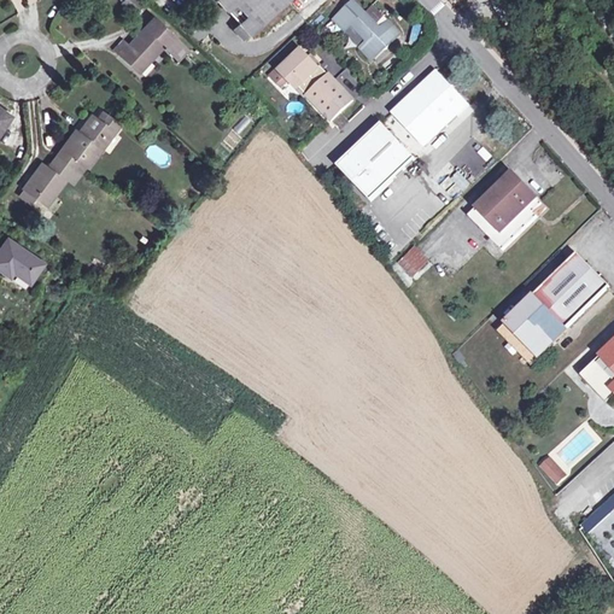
[(215,0),(234,19),(247,33),(281,0),(215,0)]
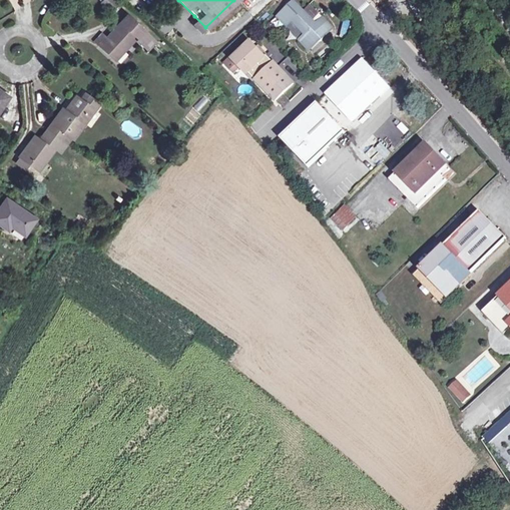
[(290,0),(275,14),(285,24),(291,18),(304,31),(297,37),(308,48),(333,25),(322,14),(315,21),(294,0),(290,0)]
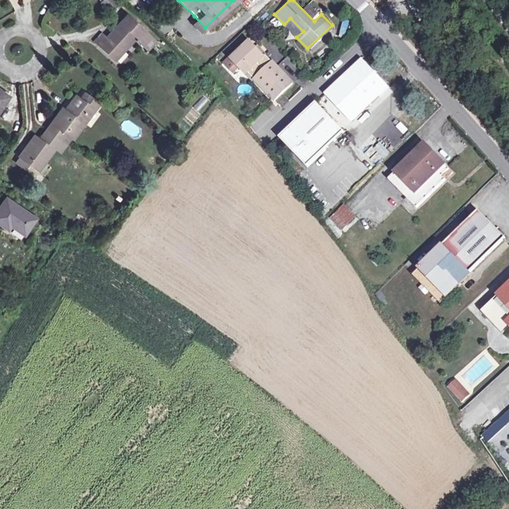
[(104,35),(97,42),(110,54),(116,47),(119,50),(132,36),(134,38),(142,29),(124,12),(104,35)]
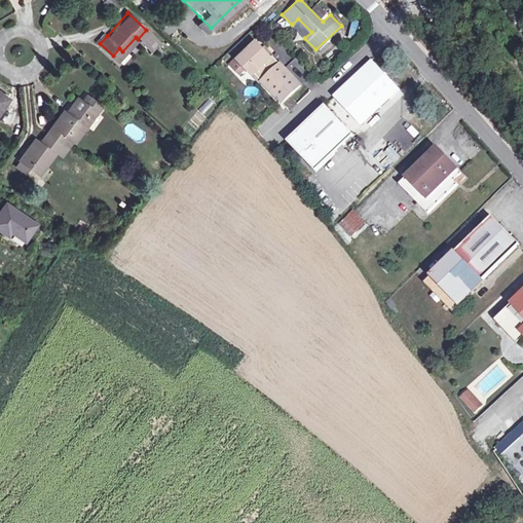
[(206,33),(211,28),(199,16),(194,22),(206,33)]
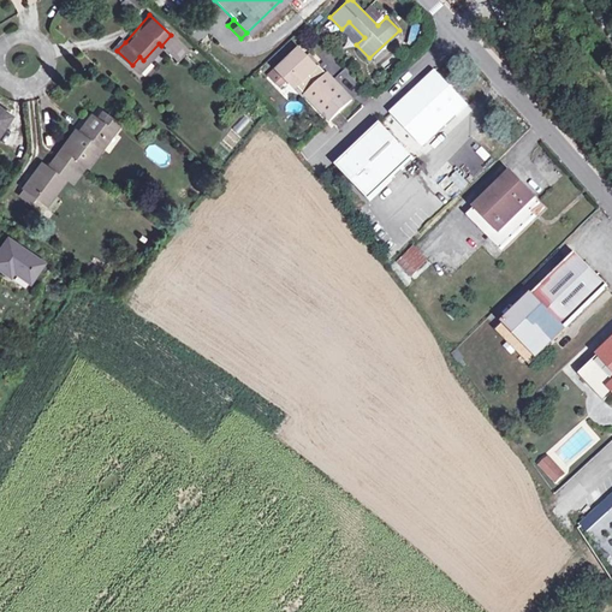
[(173,34),(171,35),(161,46),(174,59),(186,46),(173,34)]
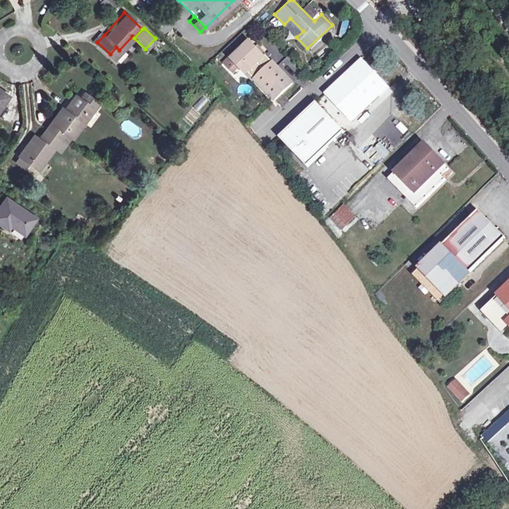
[(92,36),(97,42),(104,35),(98,30),(92,36)]
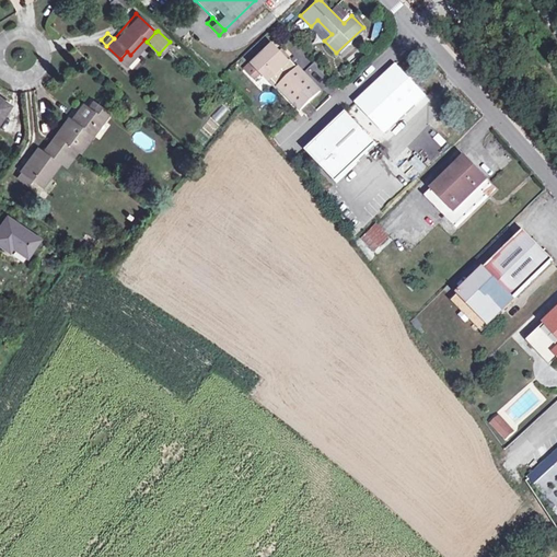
[(270,42),(252,60),(268,78),(270,76),(299,106),(318,88),(289,57),(287,59),(281,53),(270,42)]
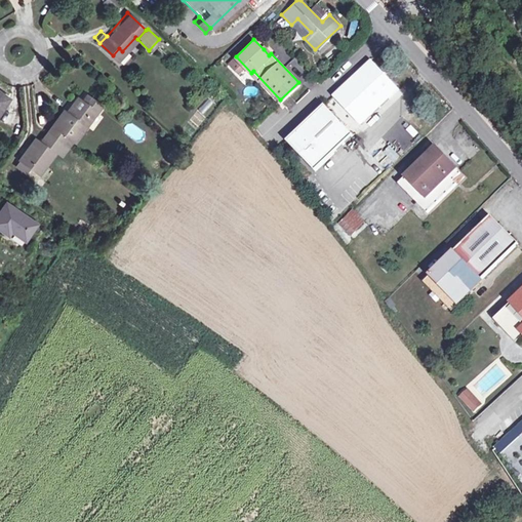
[(116,57),(122,51),(119,48),(113,55),(116,57)]
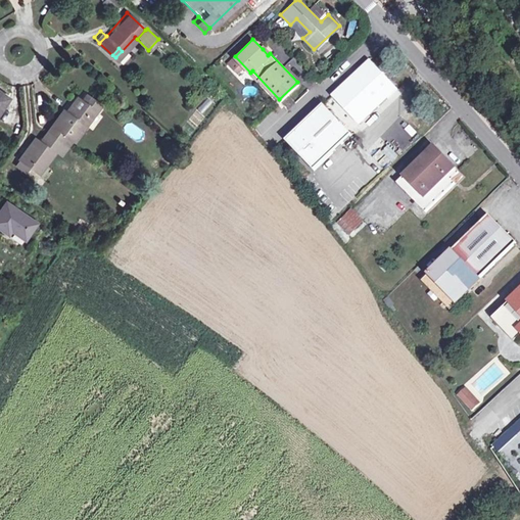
[(396,86),(368,56),(329,93),(359,123),(396,86)]
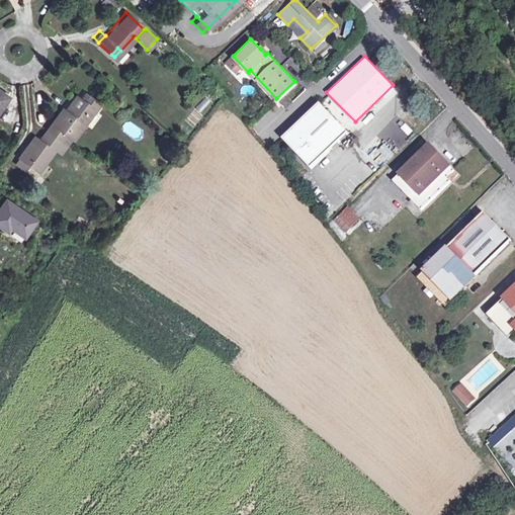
[(242,66),(233,72),(238,80),(247,75),(242,66)]
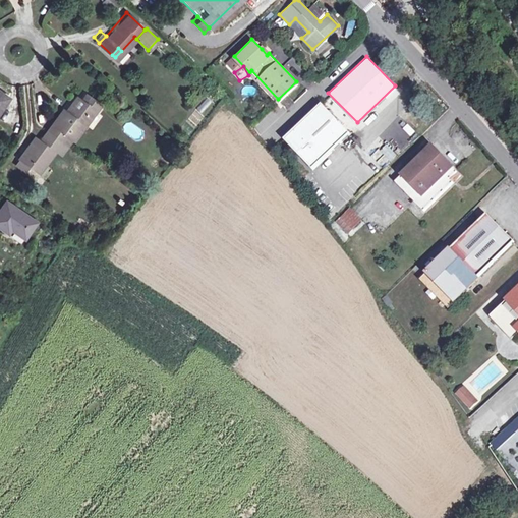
[(33,135),(17,156),(19,157),(27,163),(37,170),(54,148),(60,138),(64,133),(70,136),(71,138),(95,108),(92,106),(96,101),(84,92),(79,98),(77,96),(66,111),(64,109),(61,107),(46,128),(38,138),(33,135)]
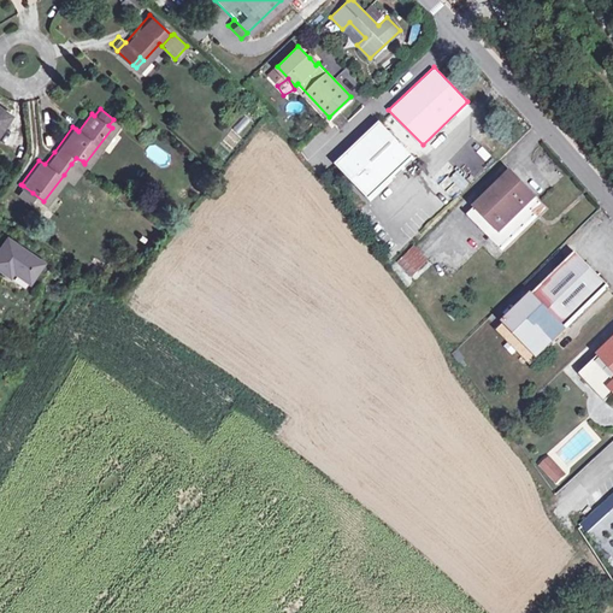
[(89,111),(76,129),(78,131),(92,113),(89,111)]
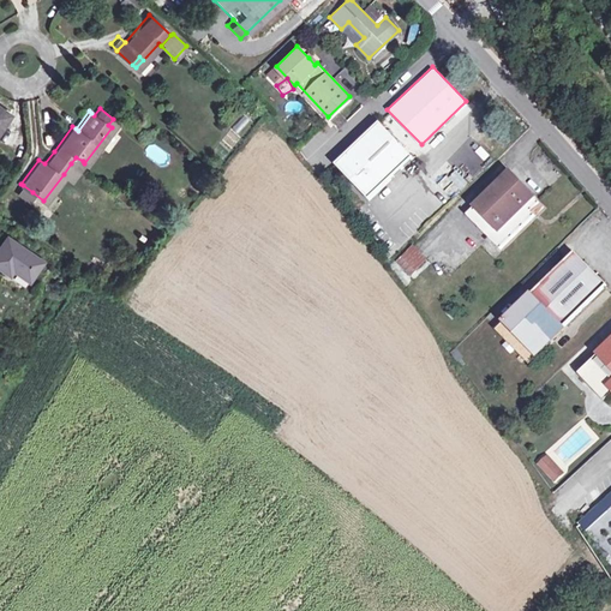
[(409,156),(376,120),(331,162),(366,198),(409,156)]
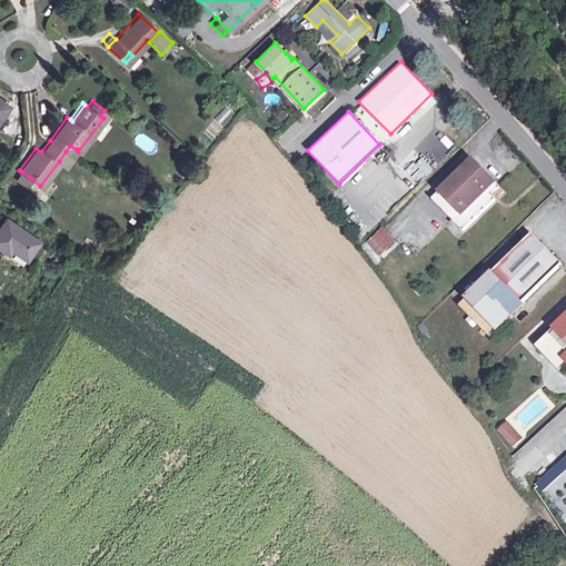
[(72,156),(77,149),(70,146),(66,151),(72,156)]
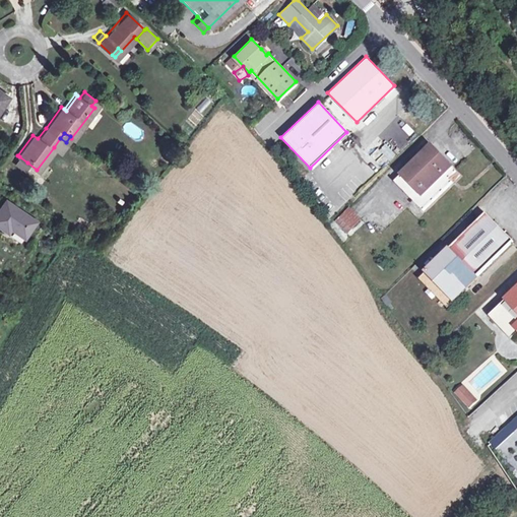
[(59,151),(66,142),(60,138),(54,147),(59,151)]
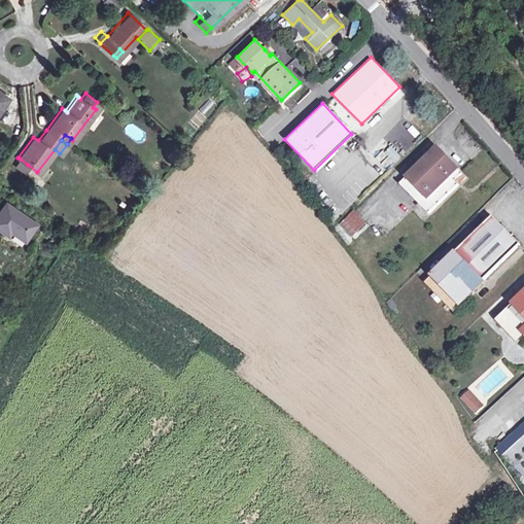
[(434,145),(398,181),(427,210),(456,181),(453,178),(460,171),(434,145)]
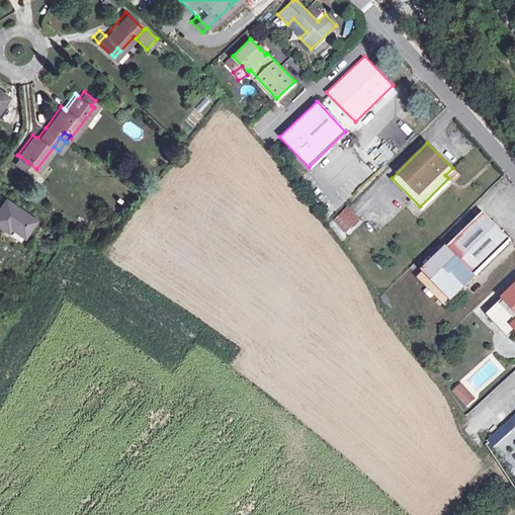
[(385,145),(379,150),(385,156),(391,152),(385,145)]
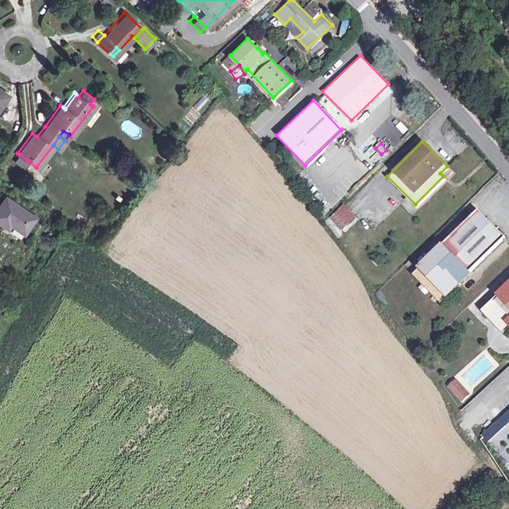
[(23,166),(27,160),(19,154),(15,159),(23,166)]
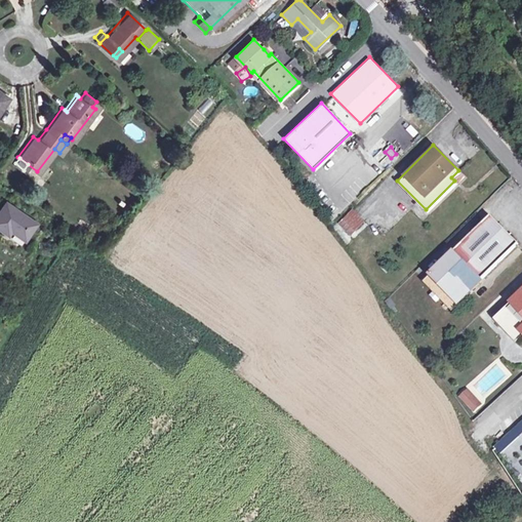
[(3,199),(0,203),(0,228),(4,231),(7,226),(22,236),(33,219),(3,199)]
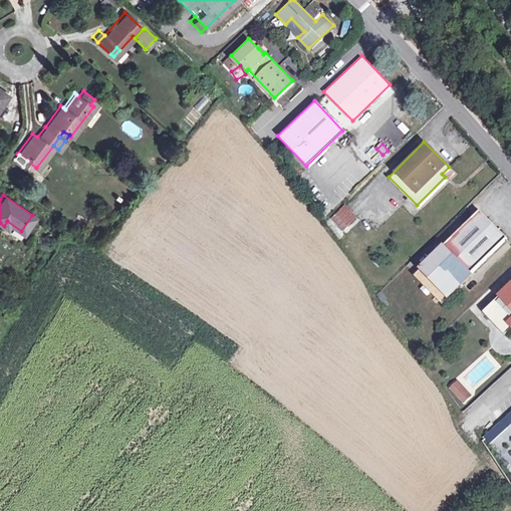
[(343,202),(329,216),(341,228),(355,214),(343,202)]
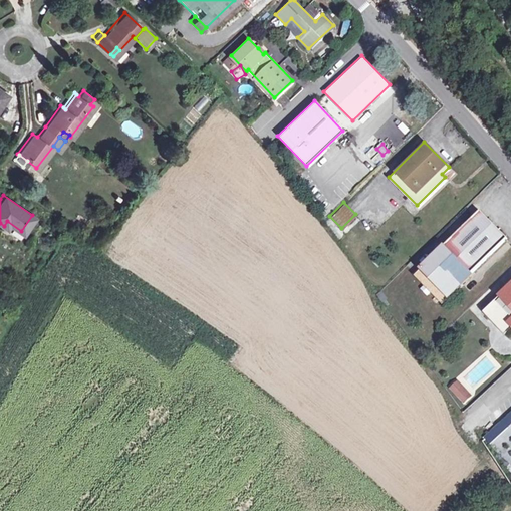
[(478,208),(420,265),(446,293),(505,235),(478,208)]
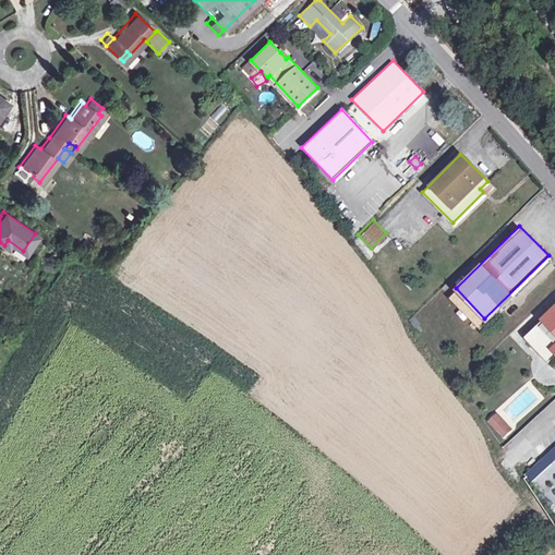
[(554,305),(523,336),(547,361),(554,352),(554,305)]
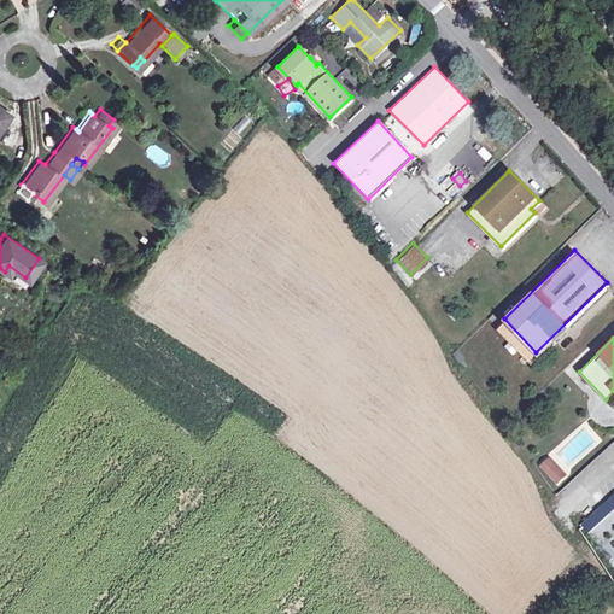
[(539,465),(549,473),(556,466),(548,457),(539,465)]
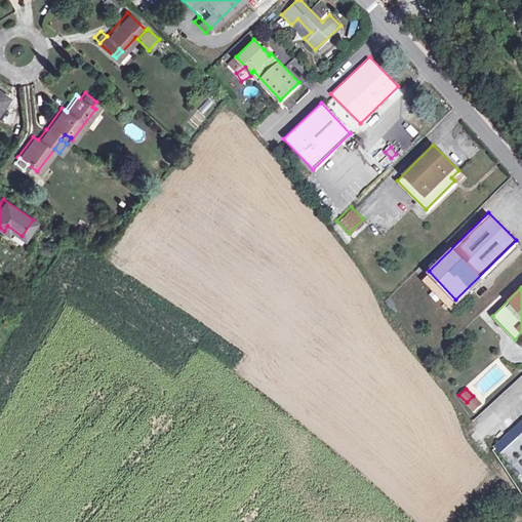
[(473,396),(467,402),(472,408),(478,402),(473,396)]
